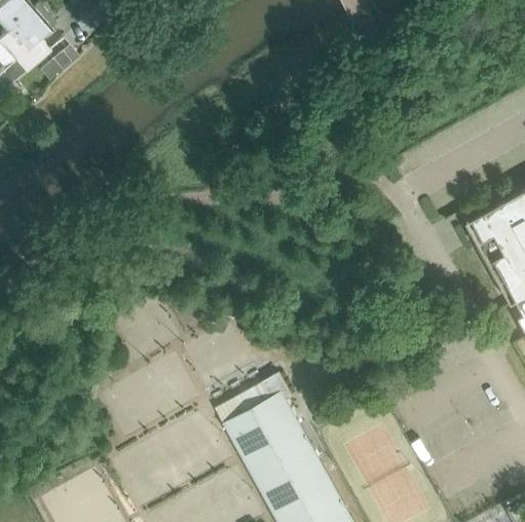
[(5,0),(3,2),(0,5),(0,25),(7,33),(0,39),(0,40),(23,21),(35,9),(27,0),(5,0)]
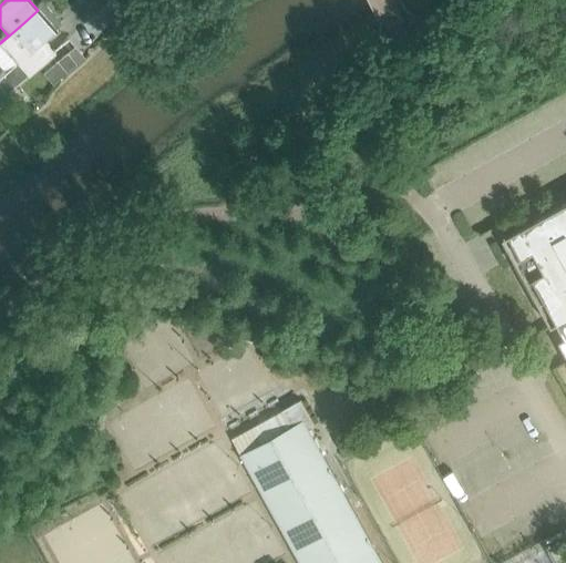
[(58,32),(52,27),(57,22),(43,6),(38,10),(24,22),(0,43),(0,44),(18,65),(0,81),(0,88),(9,98),(55,55),(44,43),(58,32)]
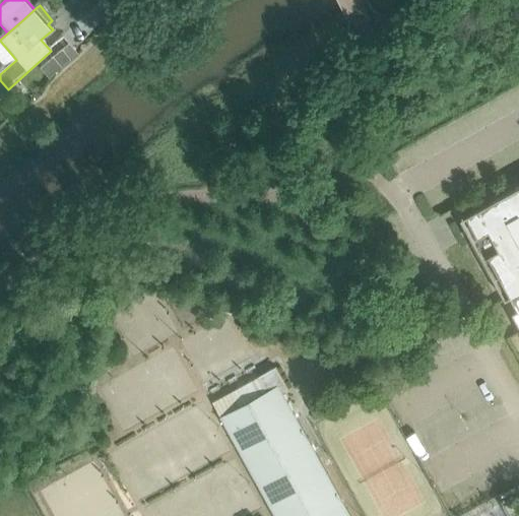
[(51,61),(60,71),(70,63),(62,53),(51,61)]
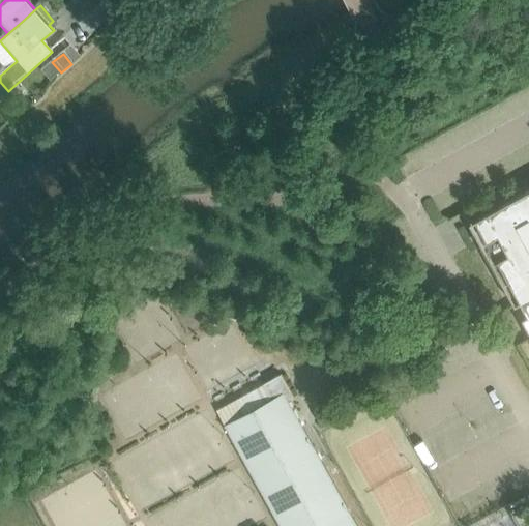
[(471,226),(515,304),(528,296),(528,195),(476,224),(479,229),(475,232),(472,226),(471,226)]
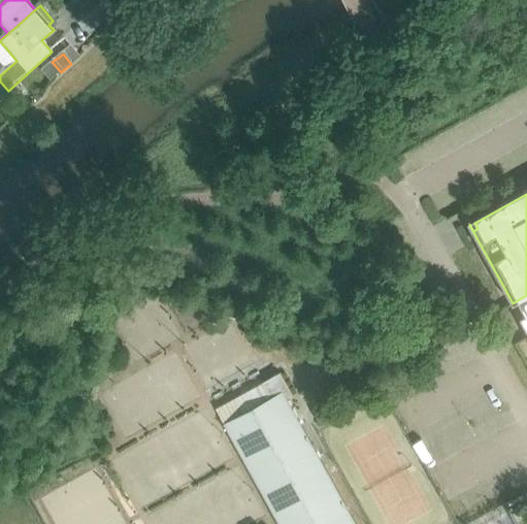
[(526,295),(513,303),(515,307),(520,304),(526,316),(526,318),(522,320),(526,329),(526,295)]
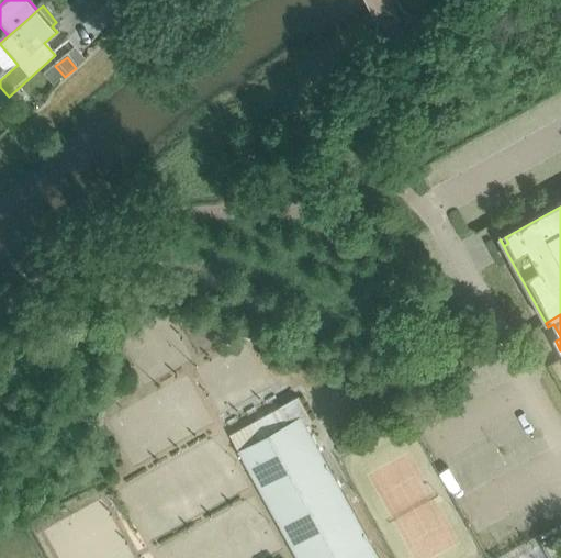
[(280,411),(231,438),(239,455),(296,557),(378,557),(356,517),(307,430),(313,426),(299,400),(280,411)]
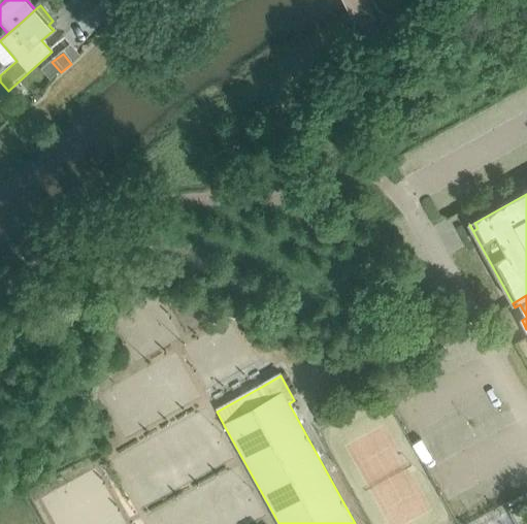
[(515,523),(512,515),(486,523),(515,523)]
